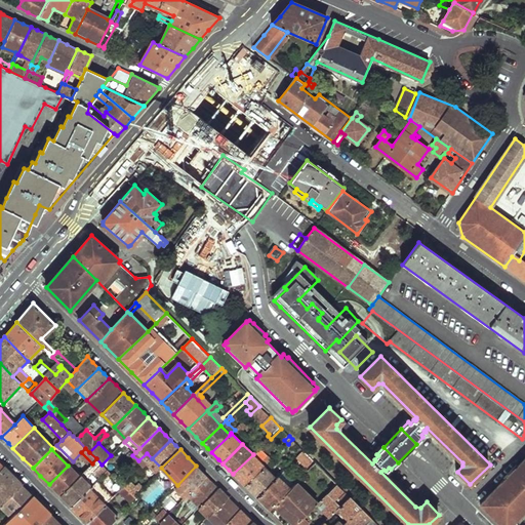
[(306,452),(299,457),(310,470),(311,469),(316,462),(306,452)]
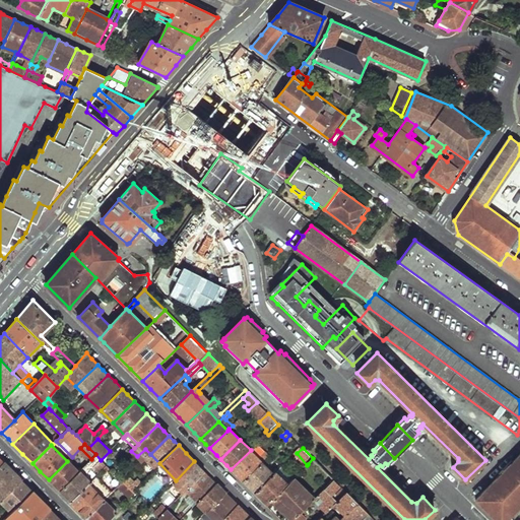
[(251,450),(231,469),(238,475),(243,480),(262,462),(251,450)]
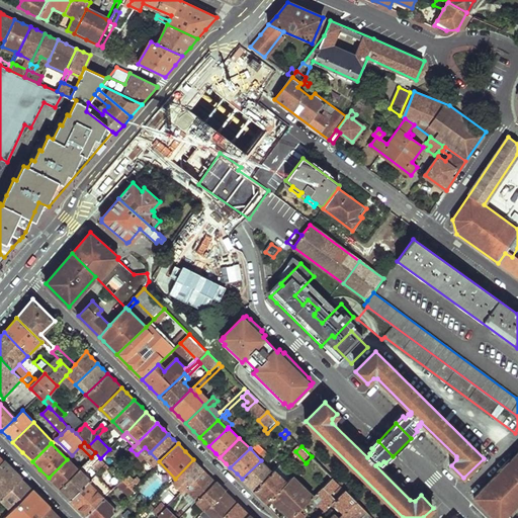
[(150,452),(146,455),(155,465),(159,461),(150,452)]
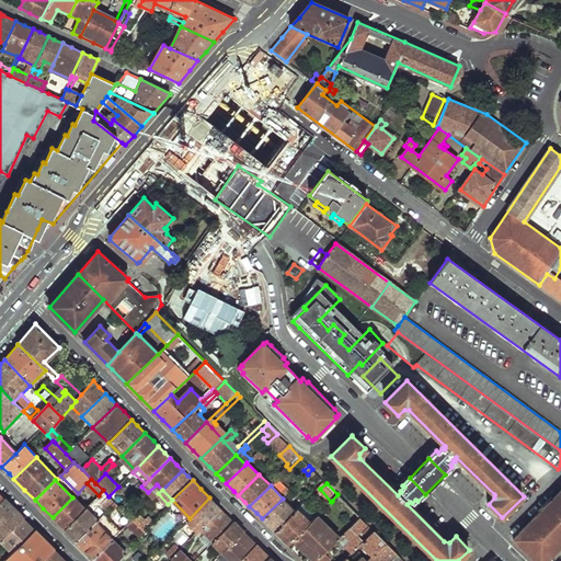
[(560,490),(514,539),(536,560),(553,560),(560,553),(560,490)]
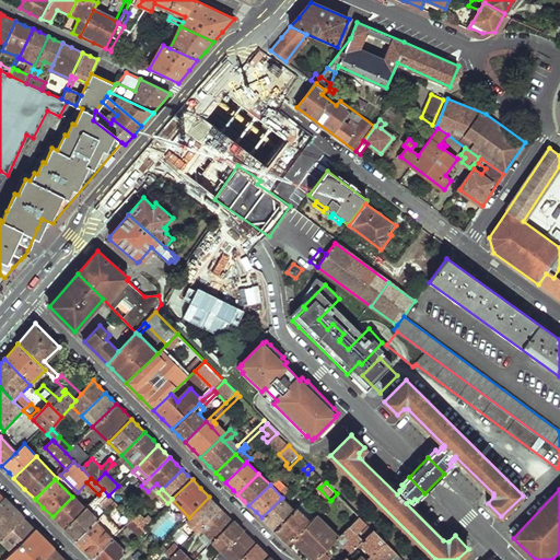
[(337,493),(331,500),(338,508),(337,509),(351,525),(361,517),(337,493)]
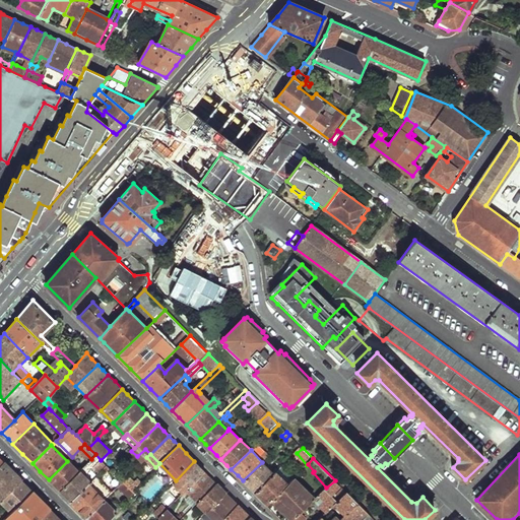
[(67,461),(49,479),(54,484),(60,491),(79,471),(68,460),(67,461)]
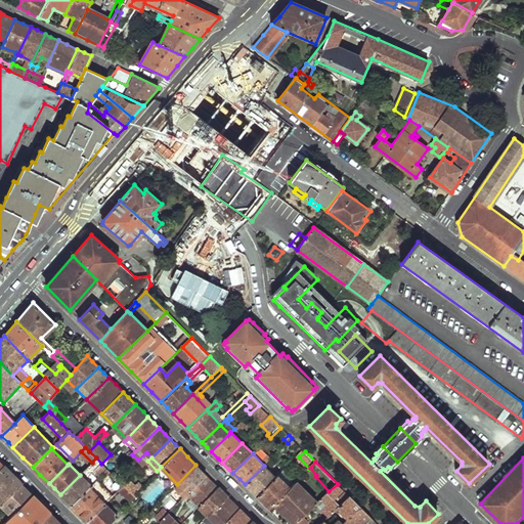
[(101,464),(86,479),(92,484),(104,472),(107,469),(101,464)]
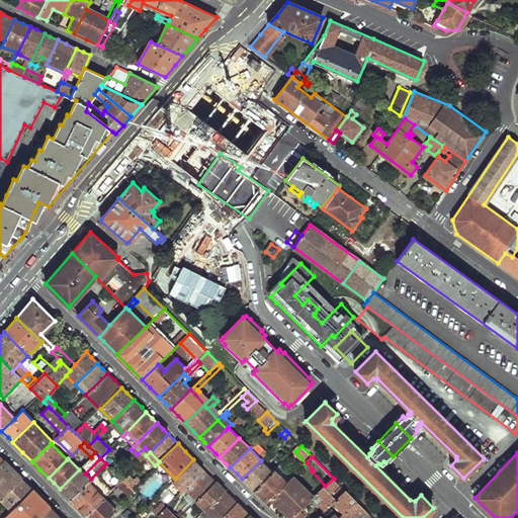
[(0,498),(21,477),(12,467),(3,459),(0,461),(0,498)]
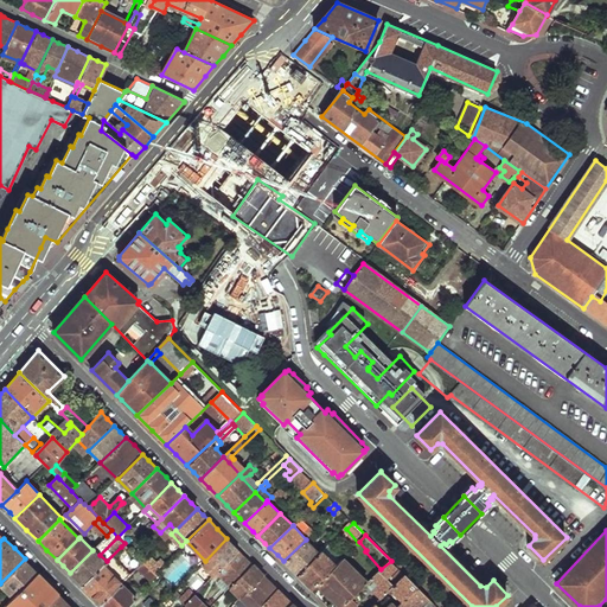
[(205,561),(202,563),(213,575),(217,573),(238,550),(235,547),(227,538),(205,561)]
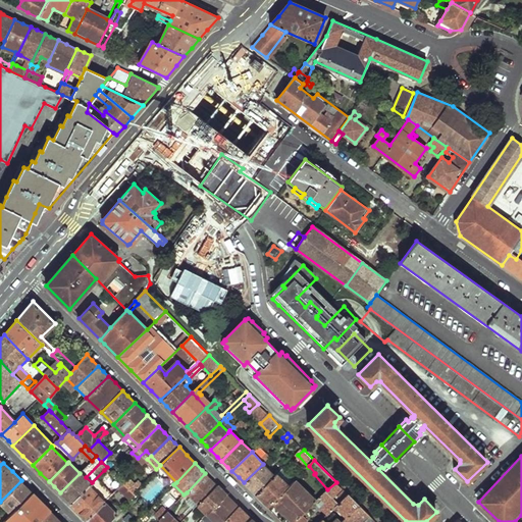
[(263,464),(244,482),(251,490),(255,494),(275,476),(263,464)]
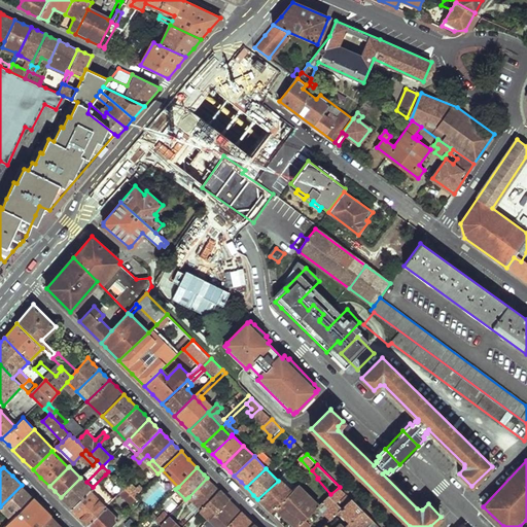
[(80,478),(61,497),(66,503),(71,507),(90,490),(93,487),(86,482),(81,476),(80,478)]
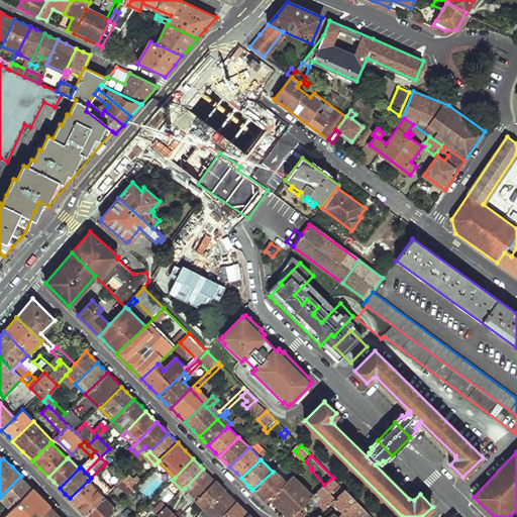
[(124,469),(118,475),(122,479),(126,475),(128,473),(124,469)]
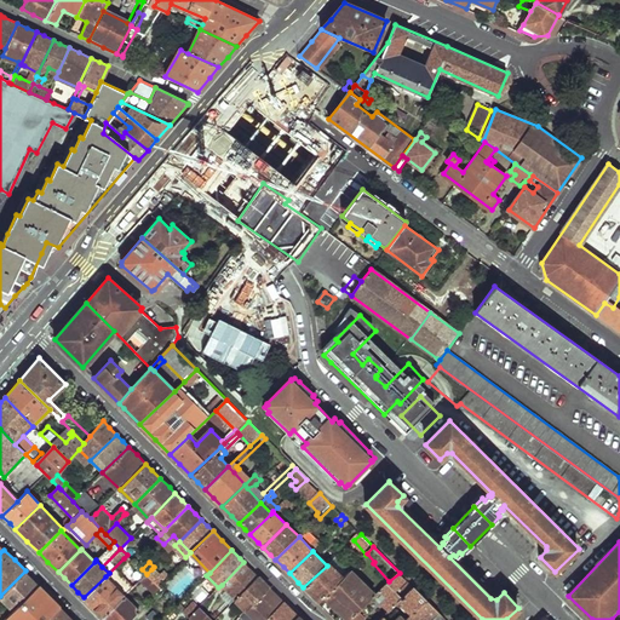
[(244,562),(222,585),(236,598),(257,575),(251,569),(244,562)]
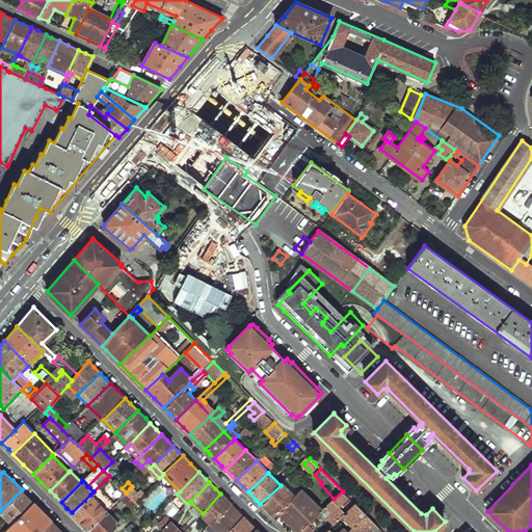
[(281,485),(260,504),(268,512),(272,516),(278,510),(294,495),(283,483),(281,485)]
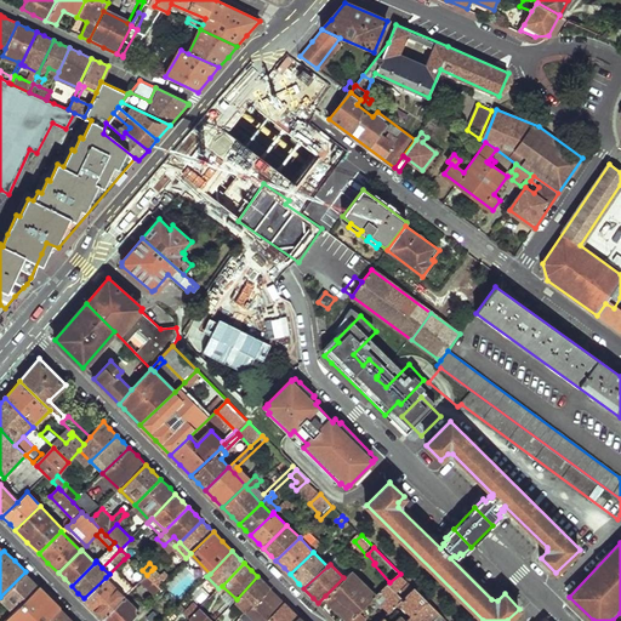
[(152,570),(147,575),(158,586),(169,575),(166,573),(160,577),(152,570)]
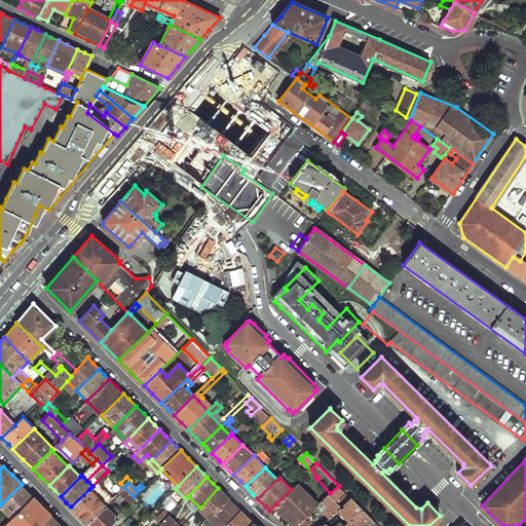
[(291,489),(275,504),(291,520),(285,525),(296,525),(304,519),(317,505),(318,504),(298,483),(291,489)]
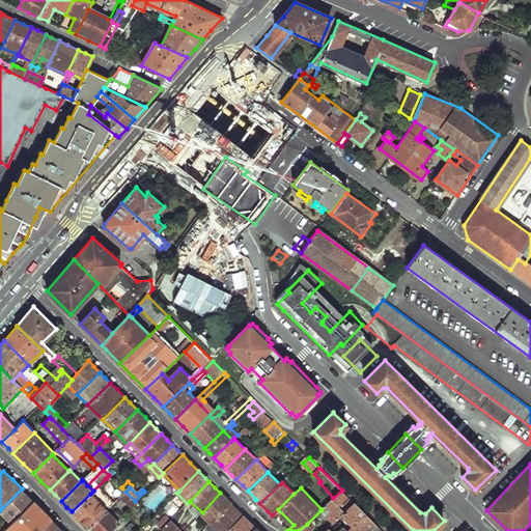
[(22,488),(0,510),(0,530),(32,500),(27,495),(22,488)]
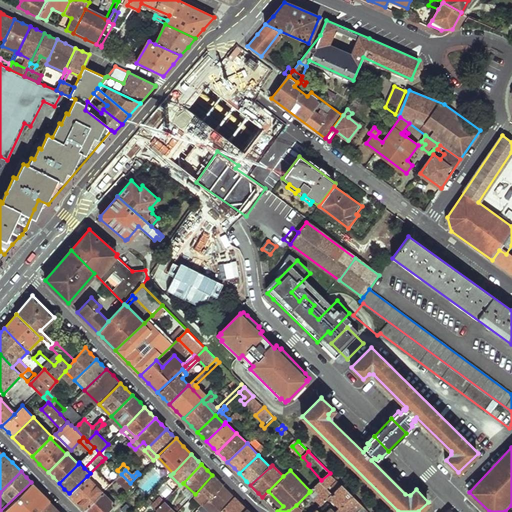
[(310,491),(309,492),(322,505),(329,497),(342,485),(338,482),(332,488),(329,485),(336,479),(330,473),(321,480),(310,491)]
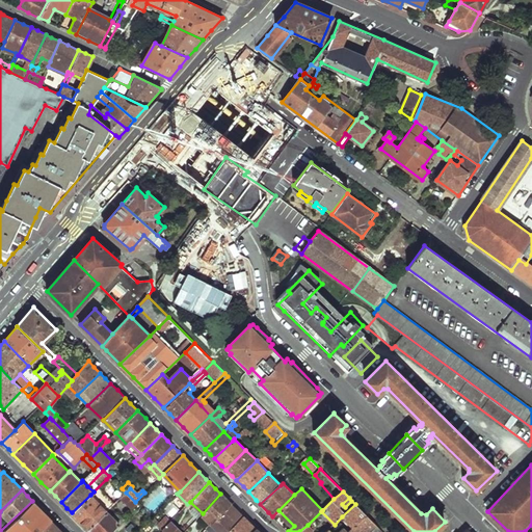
[(126,493),(121,497),(133,509),(137,505),(135,502),(126,493)]
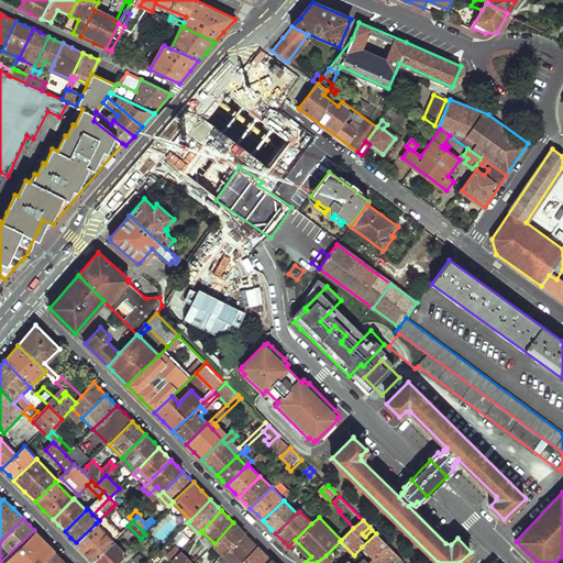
[(233,522),(214,543),(224,554),(244,533),(241,530),(233,522)]
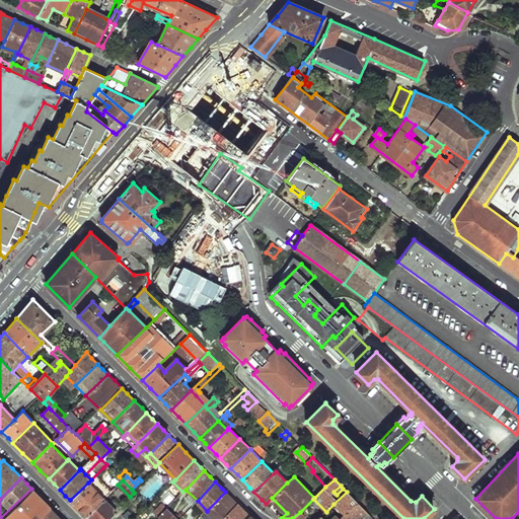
[(88,483),(70,500),(79,509),(86,517),(104,499),(88,483)]
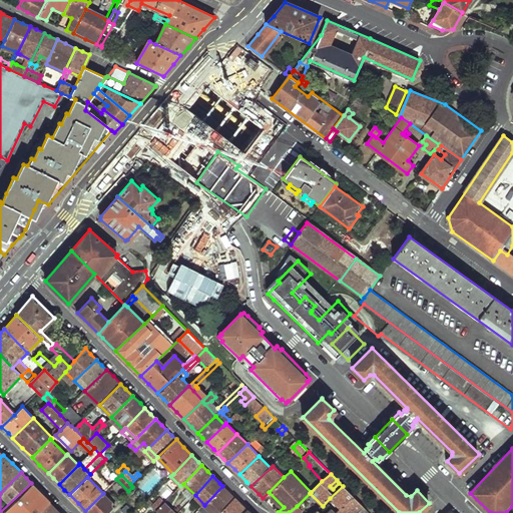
[(31,483),(0,512),(36,512),(49,501),(41,493),(31,483)]
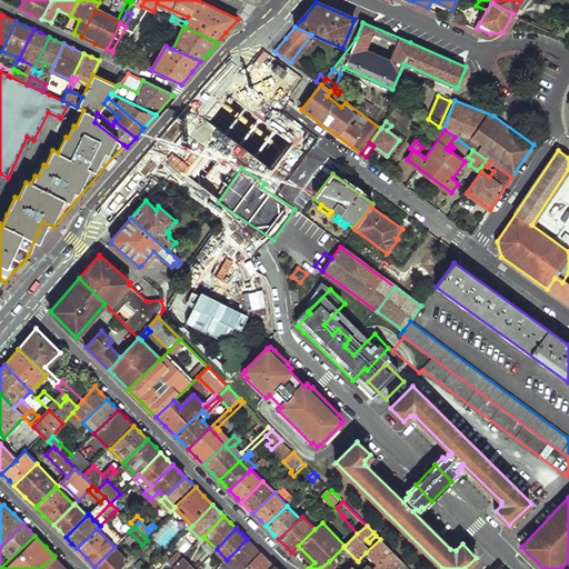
[(247,539),(227,560),(236,568),(241,568),(259,551),(253,546),(247,539)]
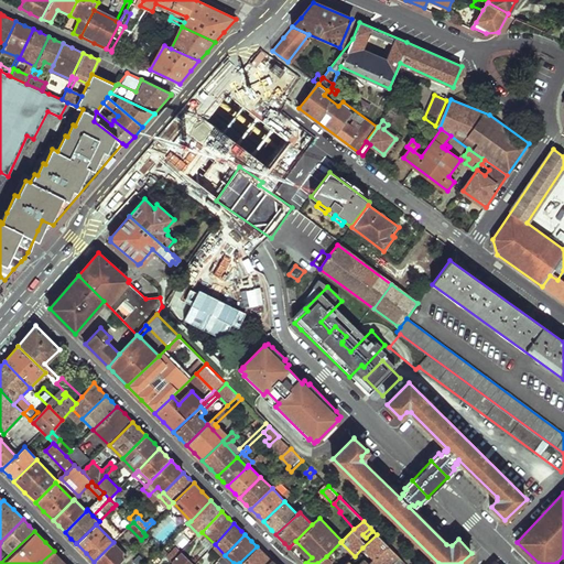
[(377,534),(362,548),(375,561),(389,546),(377,534)]
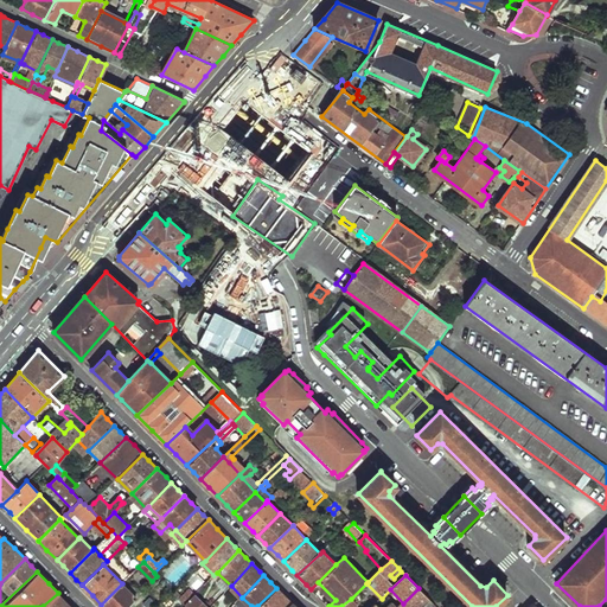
[(122,583),(101,605),(103,606),(126,606),(128,606),(141,592),(127,577),(122,583)]
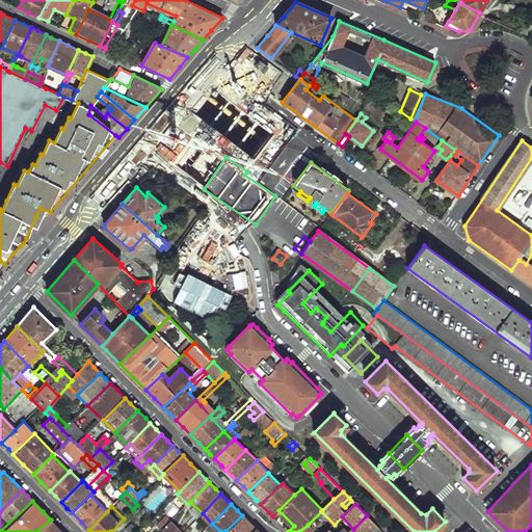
[(242,515),(225,531),(249,531),(255,527),(250,523),(242,515)]
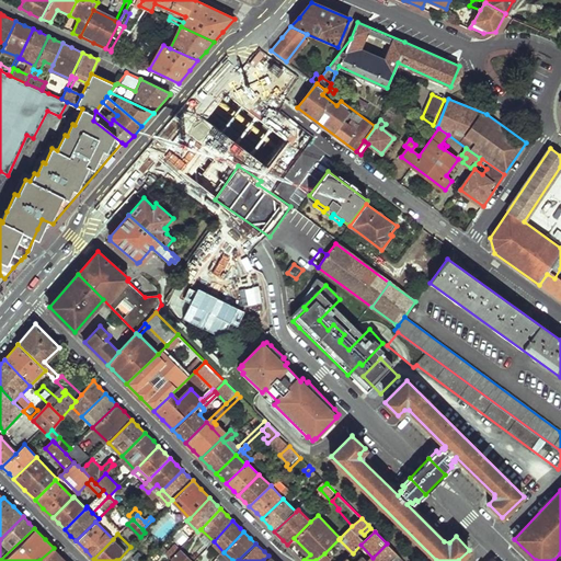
[(368,560),(392,560),(399,556),(387,544),(373,558),(368,560)]
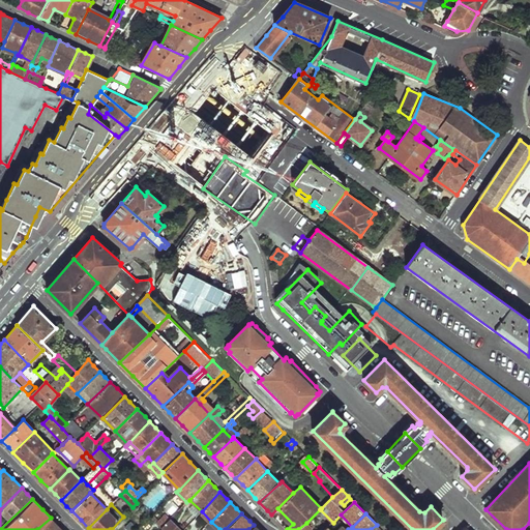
[(198,517),(190,523),(195,526),(202,519),(199,514),(198,517)]
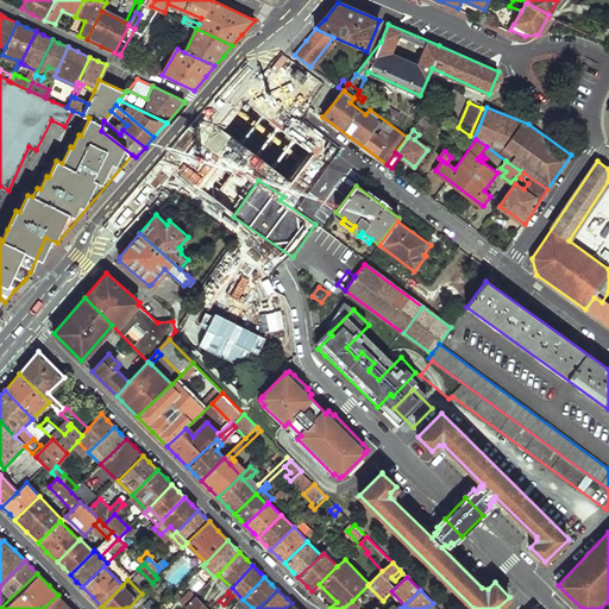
[(58,595),(43,608),(73,608),(68,603),(58,595)]
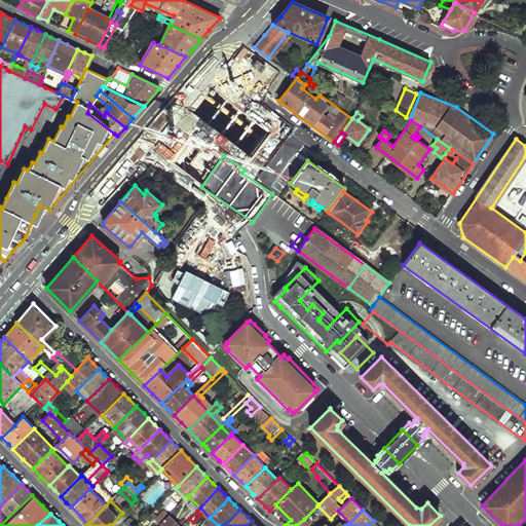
[(180,525),(170,516),(161,524),(162,525),(163,525),(180,525)]
